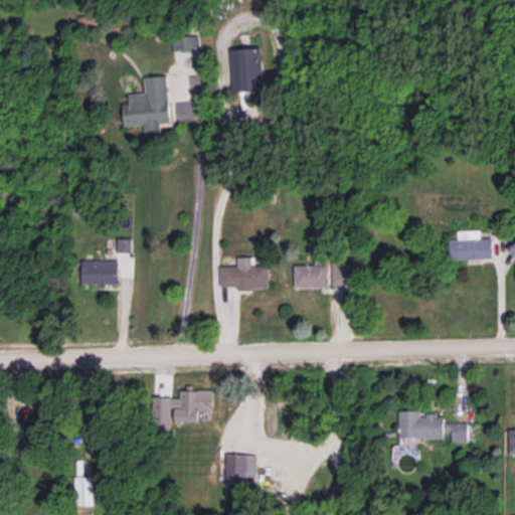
[(172,36),(173,49),(199,48),(199,35),(172,36)]
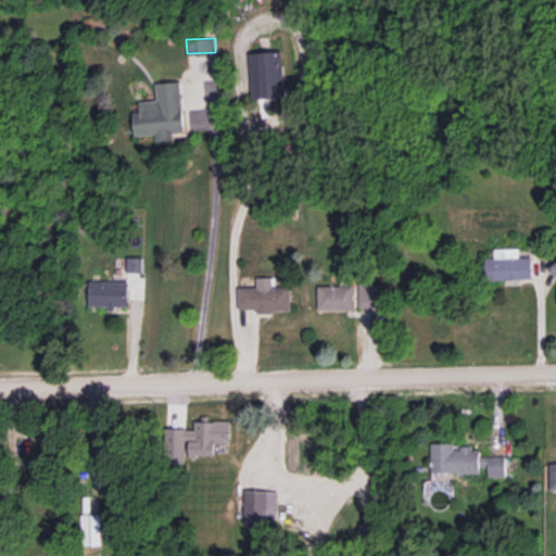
[(249,52),(251,98),(285,97),(282,51),(249,52)]
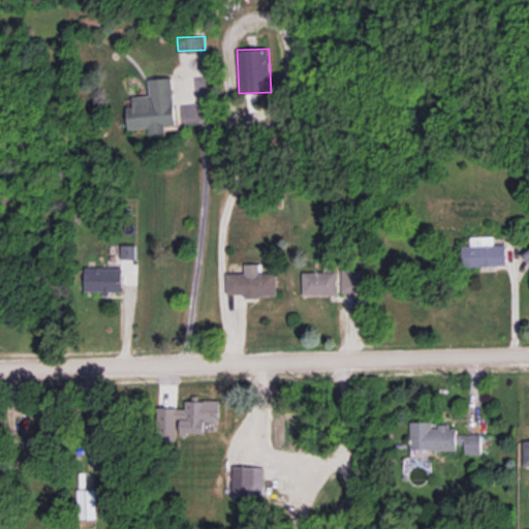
[(176,125),(173,78),(148,79),(149,95),(131,96),(132,106),(126,106),(127,129),(146,128),(146,134),(165,132),(164,125),(176,125)]
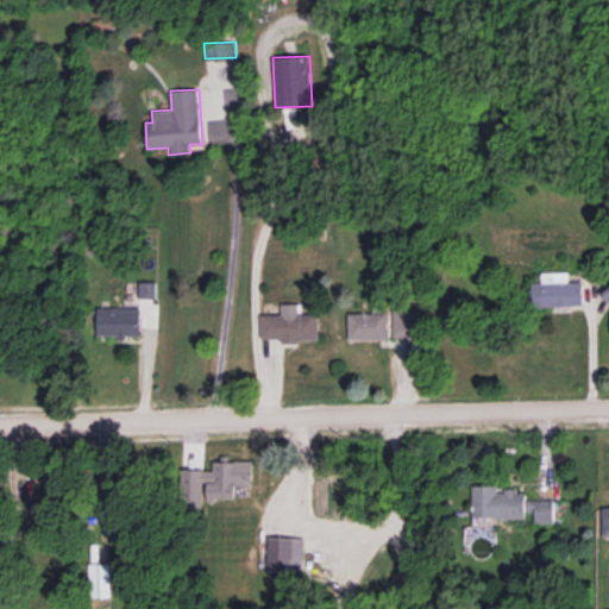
[(582,306),(582,281),(567,281),(567,271),(541,272),(541,282),(532,282),(533,307),(582,306)]
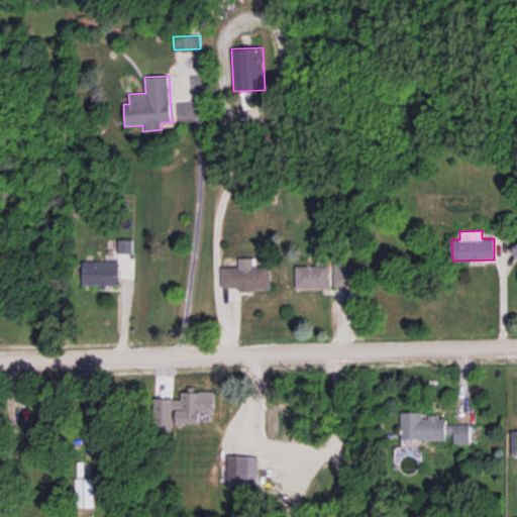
[(117,252),(132,253),(132,239),(118,238),(117,252)]
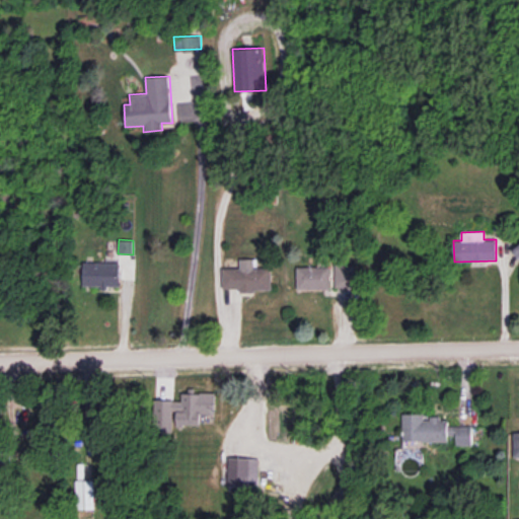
[(272,290),(271,268),(256,268),(256,258),(239,258),(239,268),(222,268),(222,288),(239,288),(239,291),(272,290)]
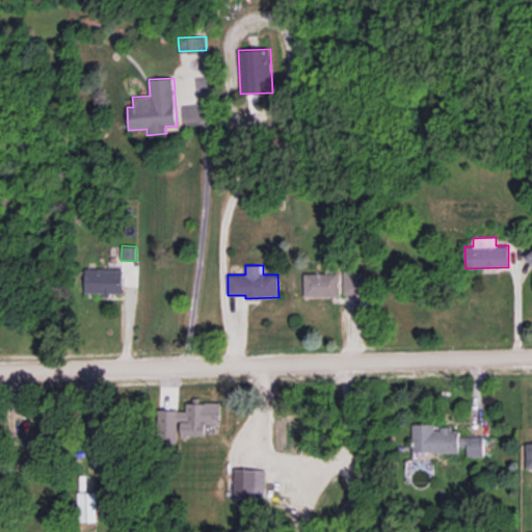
[(84,292),(104,293),(104,297),(123,298),(123,269),(84,268),(84,292)]
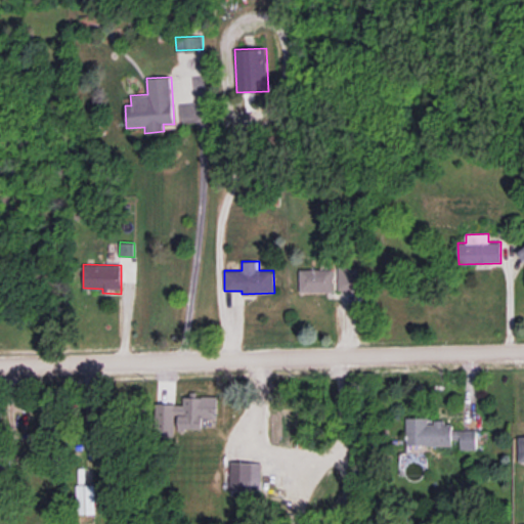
[(337,266),(338,290),(358,289),(357,265),(337,266)]
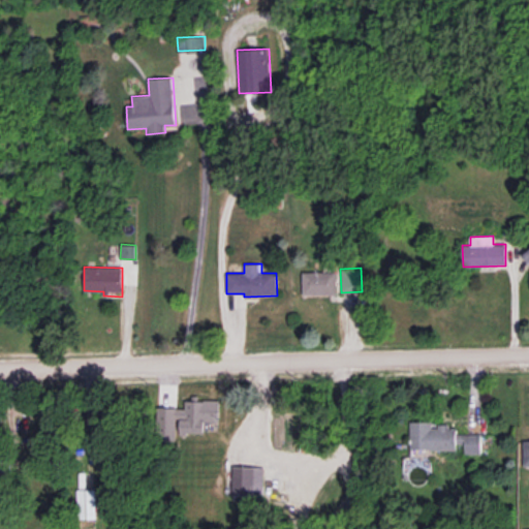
[(302,272),(303,296),(337,294),(337,271),(302,272)]
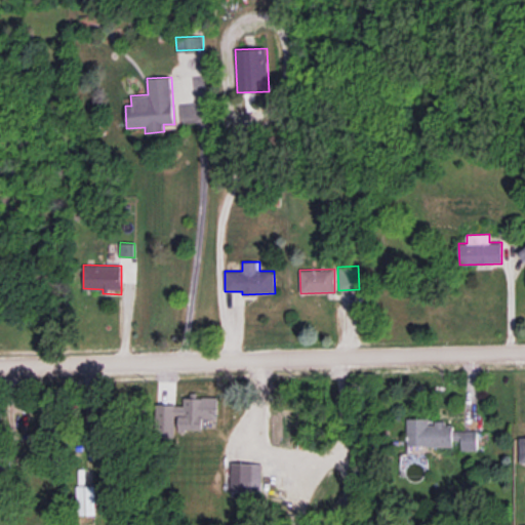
[(216,397),(184,397),(184,404),(164,404),(164,433),(176,433),(176,431),(203,431),(203,417),(216,417),(216,397)]
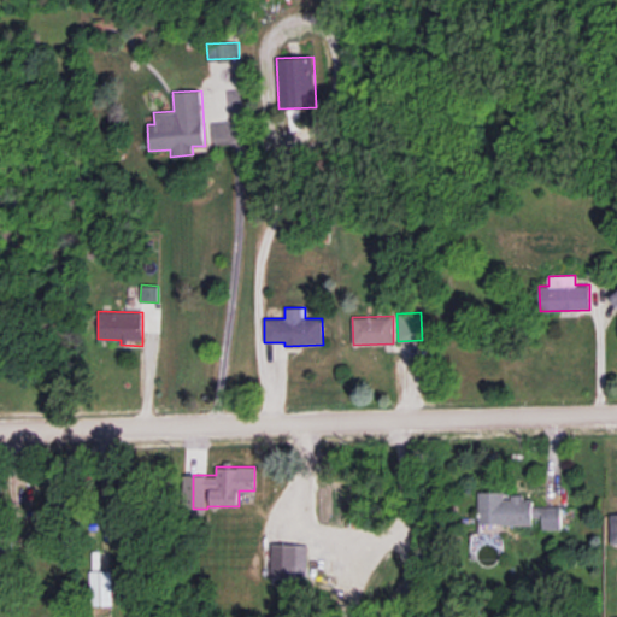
[(504,491),(479,492),(479,524),(533,524),(533,497),(504,497),(504,491)]
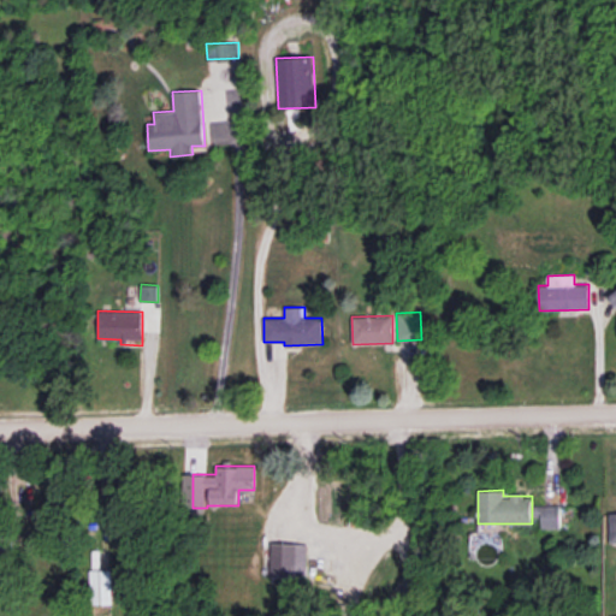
[(561,528),(560,504),(534,505),(534,516),(540,516),(540,528),(561,528)]
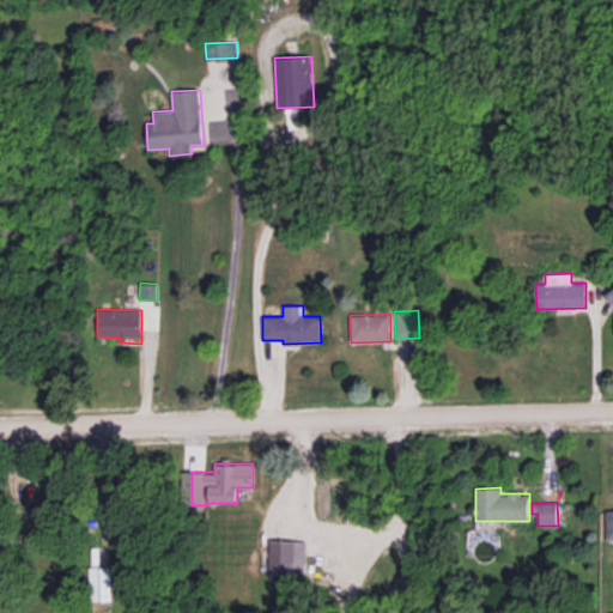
[(0,556),(11,556),(10,529),(0,529),(0,520),(0,556)]
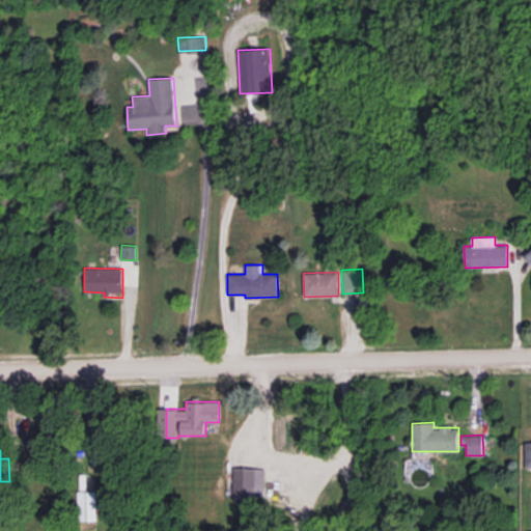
[(264,469),(233,468),(232,497),(263,497),(264,469)]
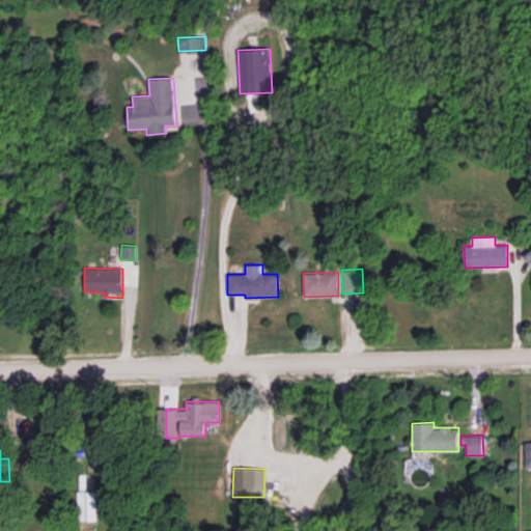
[(77,491),(78,520),(96,520),(95,491),(77,491)]
